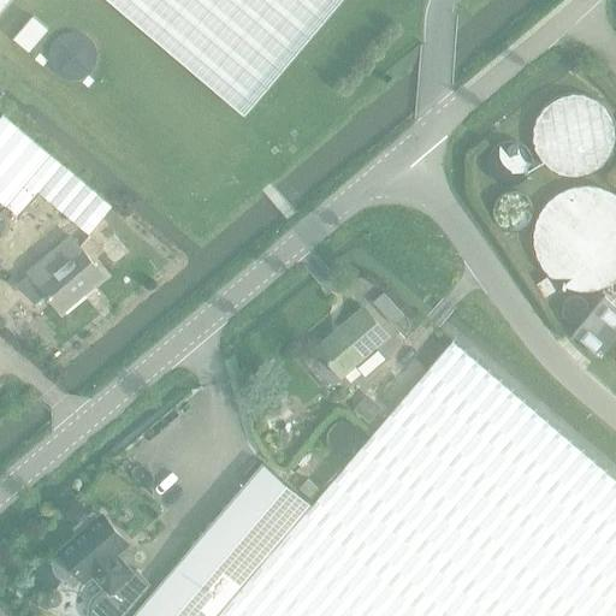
[(110,0),(244,114),(342,0),(110,0)]
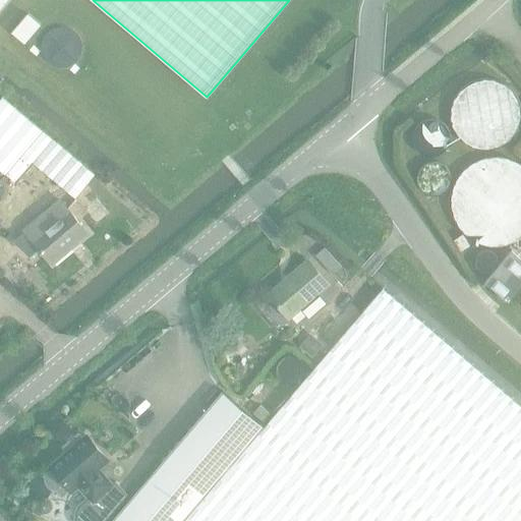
[(29,14),(12,33),(24,44),(41,25),(29,14)]
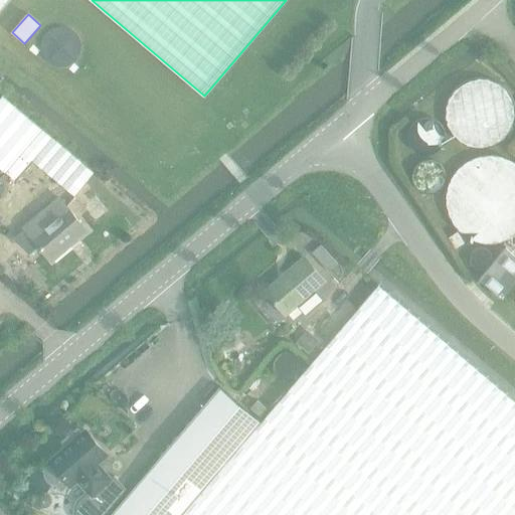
[(510,116),(507,103),(500,92),(488,83),(477,81),(464,83),(452,92),(444,103),(442,115),(444,128),(451,138),(460,146),(473,150),(487,148),(499,141),(507,130),(510,116)]
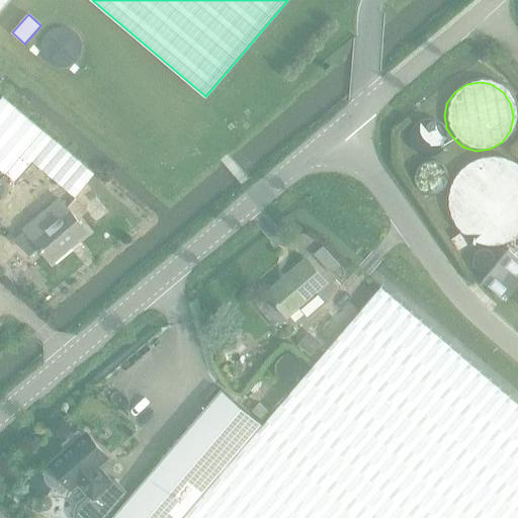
[(0,167),(17,182),(35,162),(74,194),(93,172),(1,94),(0,95),(0,167)]
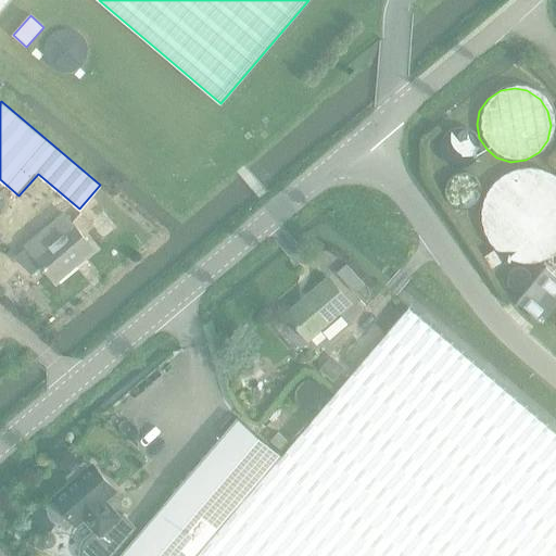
[(555,228),(555,213),(554,205),(546,196),(535,188),(521,187),(510,189),(500,197),(493,209),(491,222),(494,235),(503,245),(513,252),(527,253),(538,251),(550,242),(555,232),(555,228)]
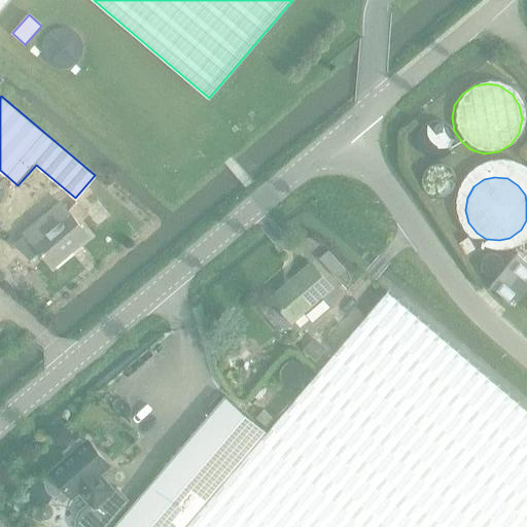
[(53,268),(89,238),(61,205),(14,244),(16,247),(34,262),(42,255),(53,268)]
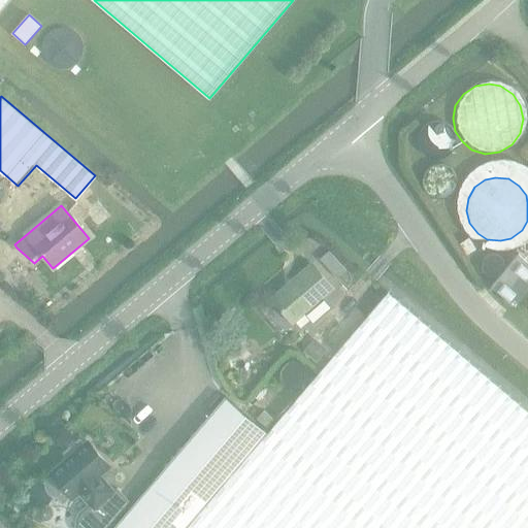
[(469,238),(460,244),(467,255),(476,250),(469,238)]
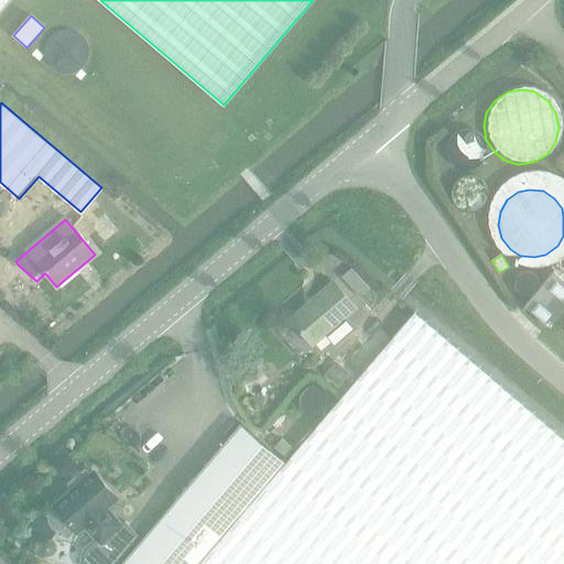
[(359,299),(369,291),(350,270),(342,278),(359,299)]
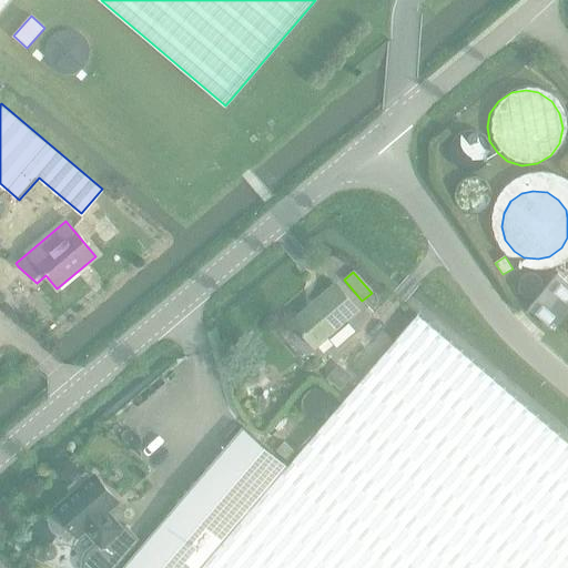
[(567,282),(557,274),(528,308),(555,330),(567,313),(567,282)]
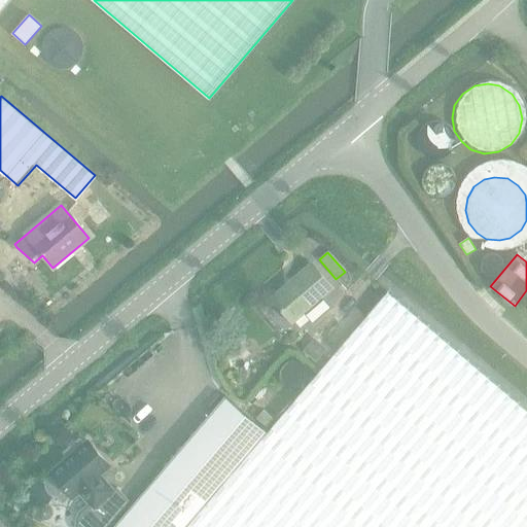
[(292,321),(304,312),(310,319),(323,307),(326,303),(321,296),(331,287),(312,264),(272,297),(292,321)]
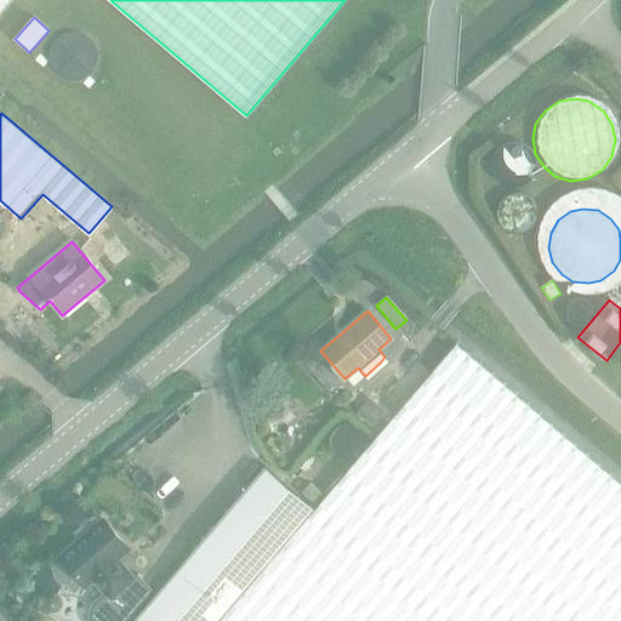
[(620,620),(620,486),(455,347),(376,438),(366,449),(314,511),(221,620),(620,620)]
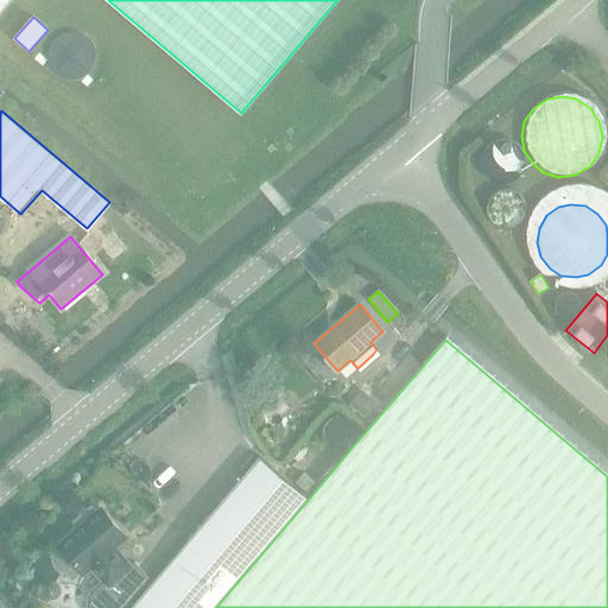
[(348,405),(363,418),(377,403),(361,390),(348,405)]
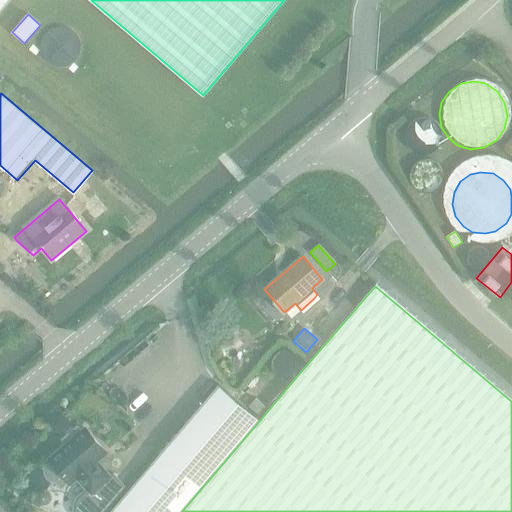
[(162,453),(112,511),(182,511),(259,421),(255,417),(265,407),(255,398),(245,409),(235,400),(218,386),(217,388),(164,450),(162,453)]
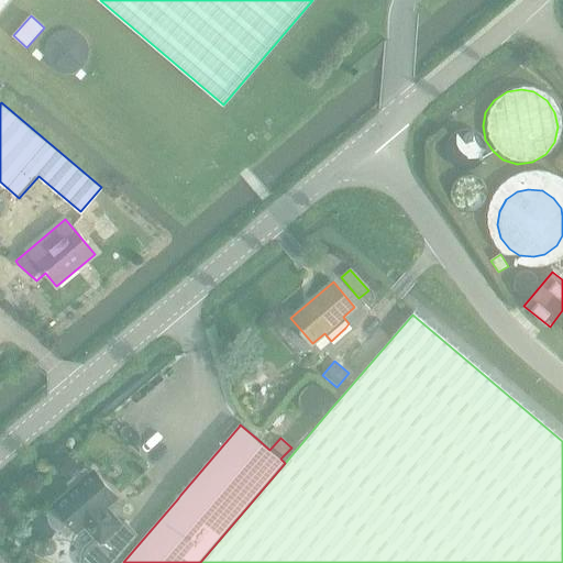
[(56,507),(48,515),(48,516),(62,530),(62,531),(70,523),(76,530),(79,533),(84,529),(92,539),(88,543),(86,545),(84,549),(83,552),(81,555),(81,559),(83,562),(112,562),(138,534),(124,520),(122,522),(108,507),(118,499),(88,465),(73,479),(78,485),(55,506),(56,507)]
